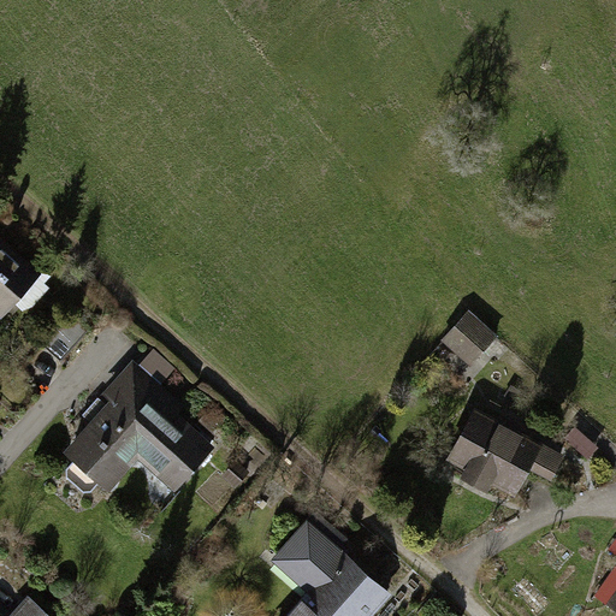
[(0,238),(0,314),(1,317),(40,276),(0,238)]
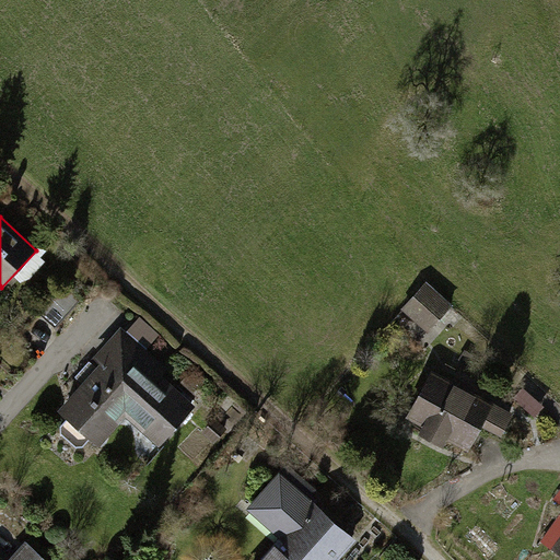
[(452,307),(423,282),(400,308),(429,334),(452,307)]
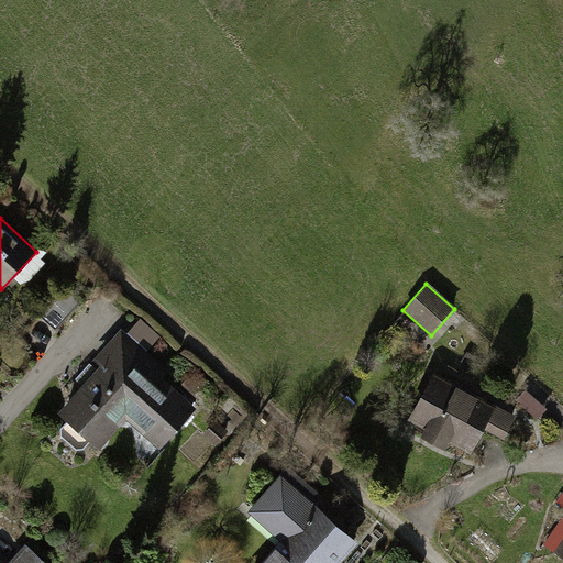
[(143,316),(132,328),(148,344),(161,333),(143,316)]
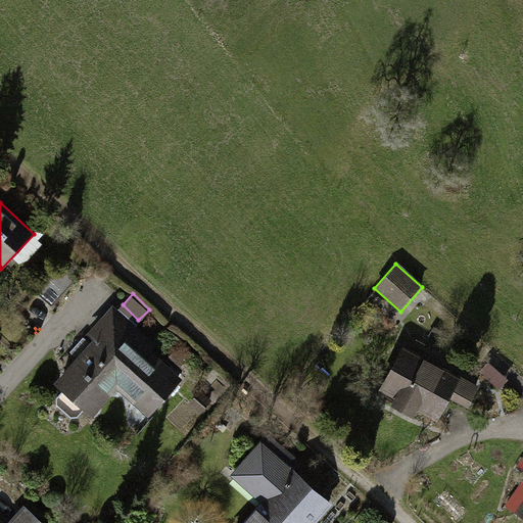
[(96,338),(54,382),(90,416),(112,391),(142,420),(178,382),(131,338),(137,332),(114,311),(92,334),(96,338)]
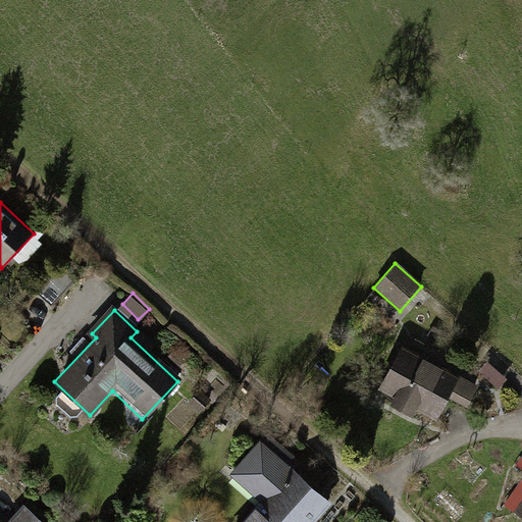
[(477,387),(400,348),(380,385),(393,392),(386,405),(410,417),(414,408),(436,419),(452,390),(470,401),(477,387)]
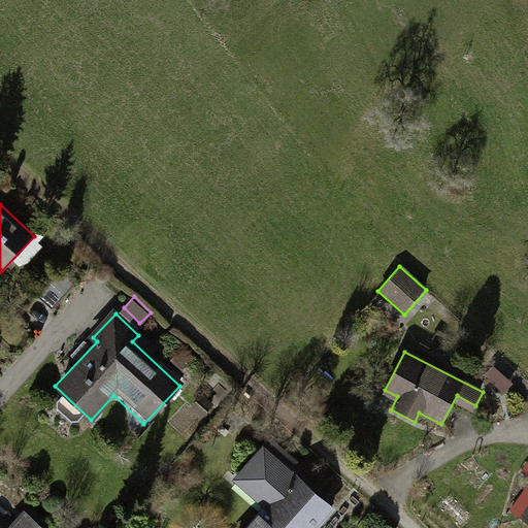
[(261,447),(230,480),(261,509),(243,527),(315,527),(331,512),(261,447)]
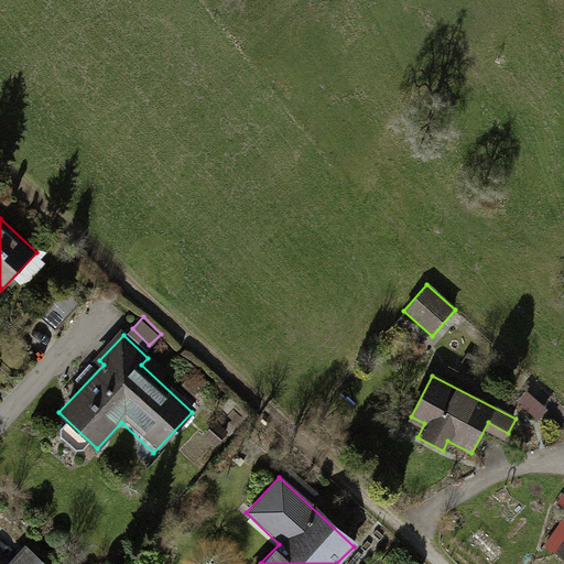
[(563,500),(562,505),(563,506),(563,519),(544,546),(563,561),(563,500)]
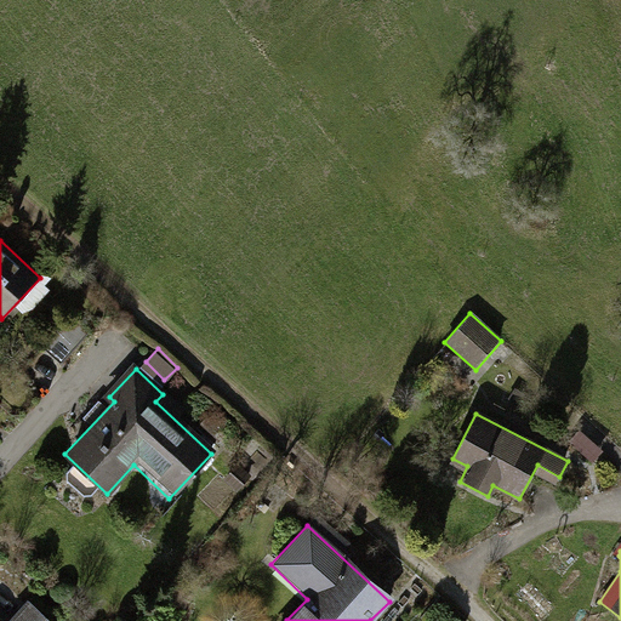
[(0,620),(43,620),(26,605),(10,620),(3,620),(0,617),(0,620)]
